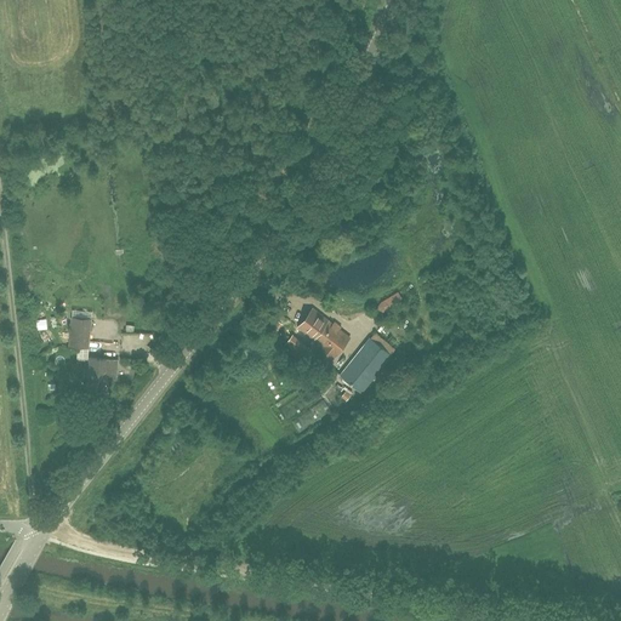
[(403,298),(398,292),(382,301),(375,312),(381,317),(387,308),(403,298)]
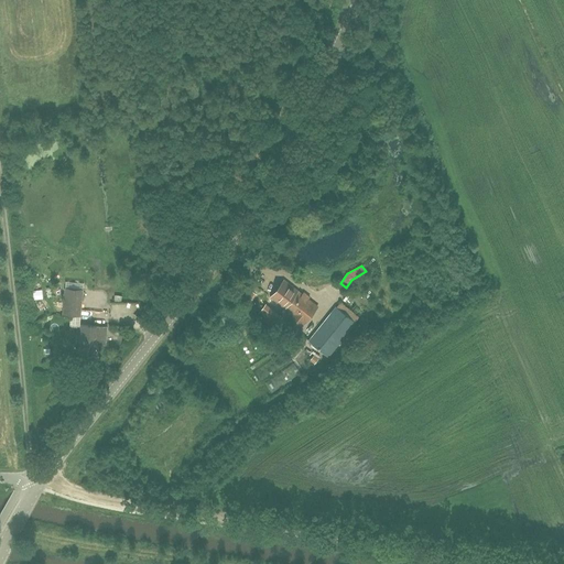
[(263,284),(258,279),(246,294),(252,299),(263,284)]
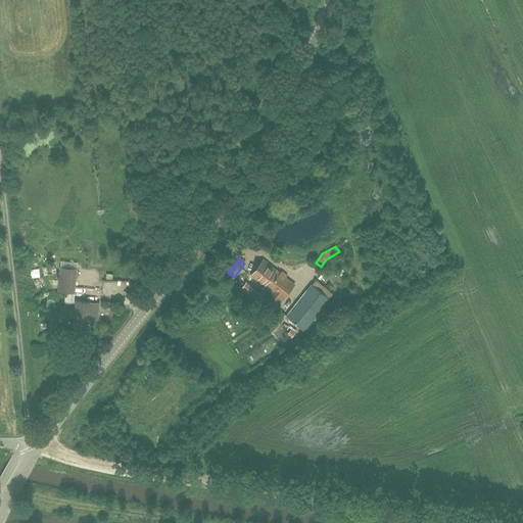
[(264,260),(251,277),(282,300),(294,284),(286,278),(287,276),(282,272),(280,274),(264,260)]
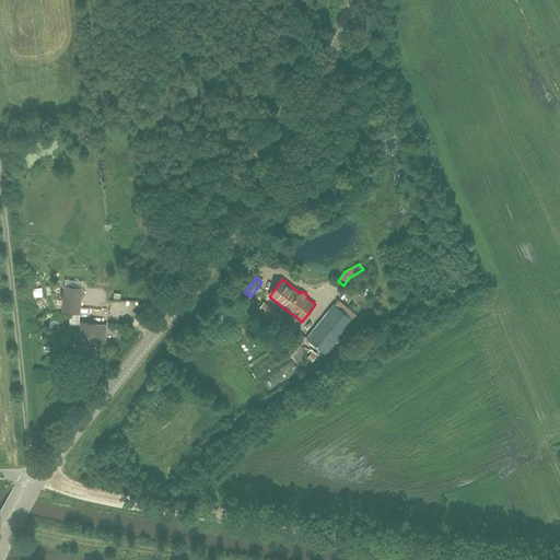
[(63,286),(63,287),(61,312),(71,314),(70,323),(79,324),(80,314),(81,314),(83,288),(81,288),(81,282),(66,280),(65,287),(63,286)]
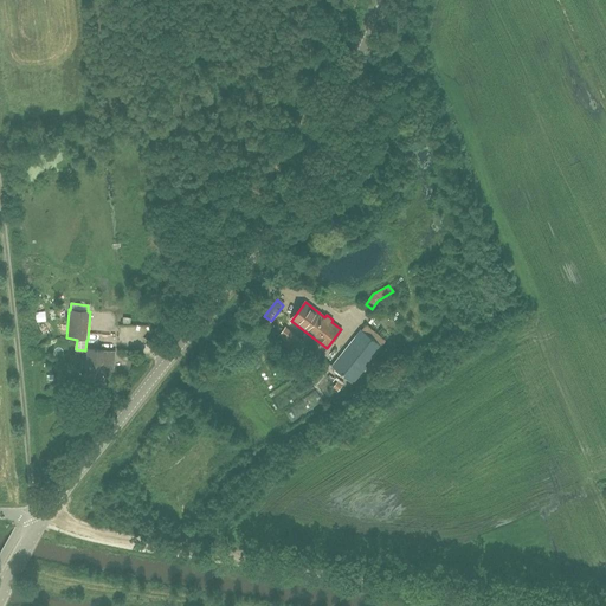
[(302,339),(285,326),(278,335),(294,348),(302,339)]
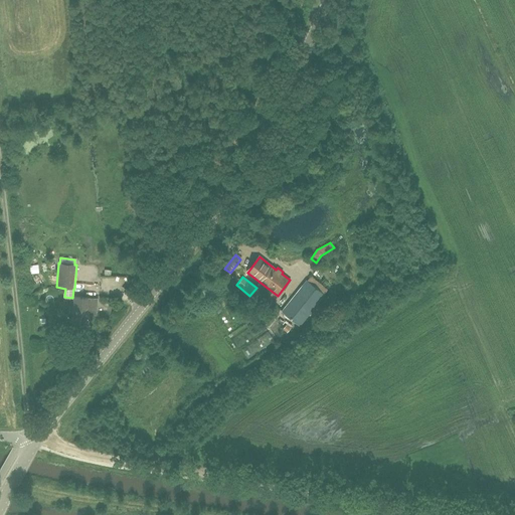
[(300,325),(324,295),(307,282),(283,312),(300,325)]
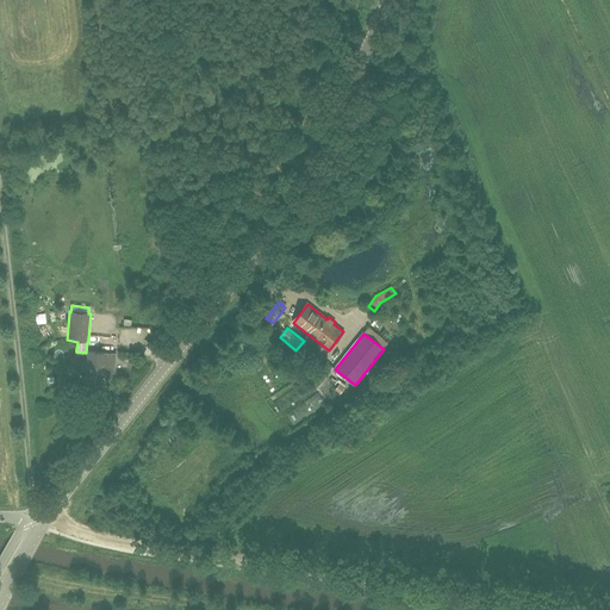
[(113,354),(88,352),(85,385),(105,386),(106,373),(110,373),(111,372),(112,366),(113,354)]
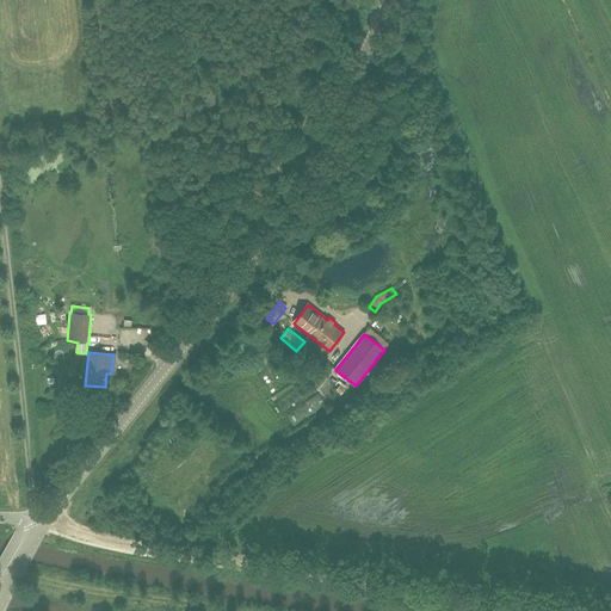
[(332,366),(323,360),(319,366),(328,372),(332,366)]
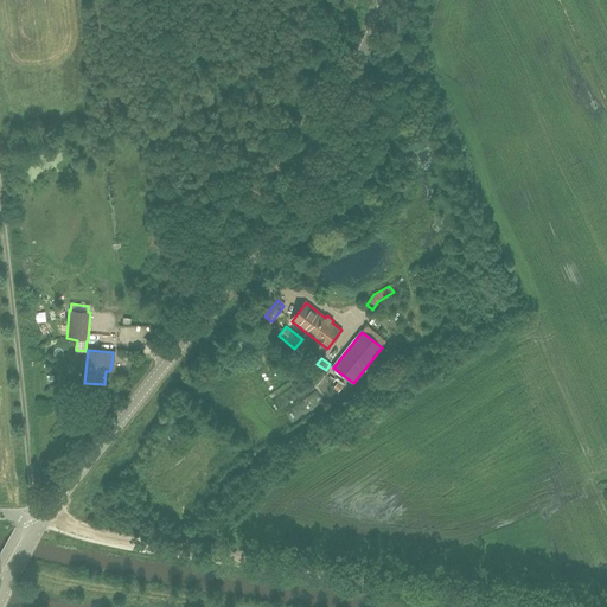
[(315,391),(285,413),(293,423),(323,402),(315,391)]
